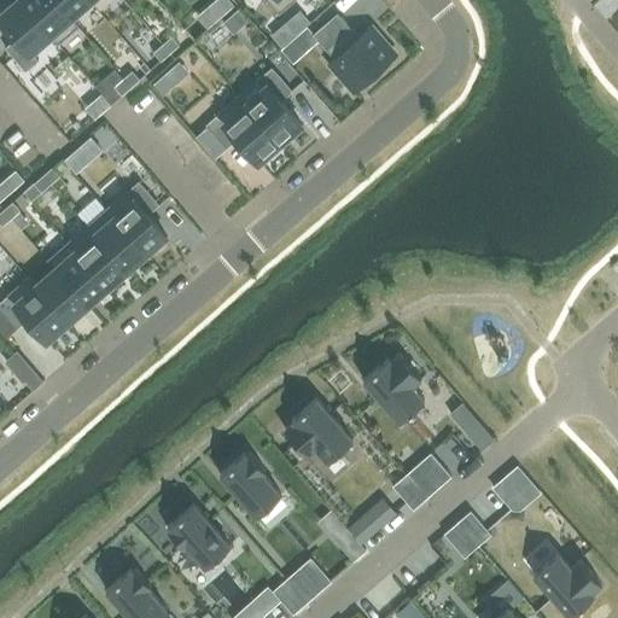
[(31,53),(50,36),(51,35),(19,0),(16,0),(0,13),(0,18),(17,38),(5,47),(25,71),(38,60),(31,53)]
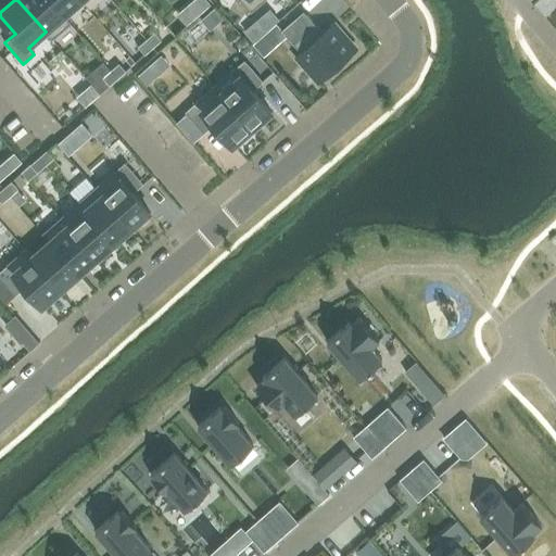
[(17,0),(46,32),(45,33),(52,40),(71,24),(64,15),(63,16),(49,0),(17,0)]
